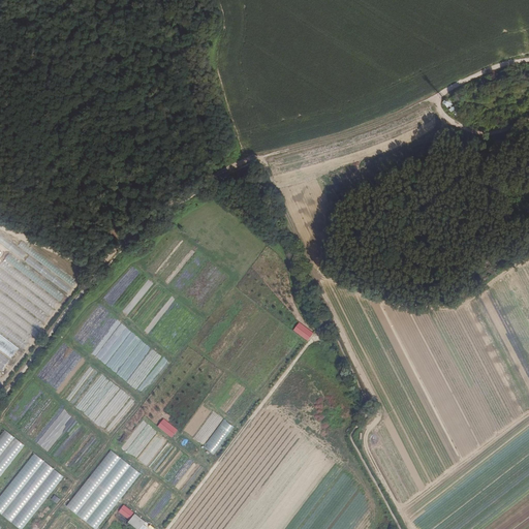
[(10,254),(6,258),(28,279),(32,275),(10,254)]
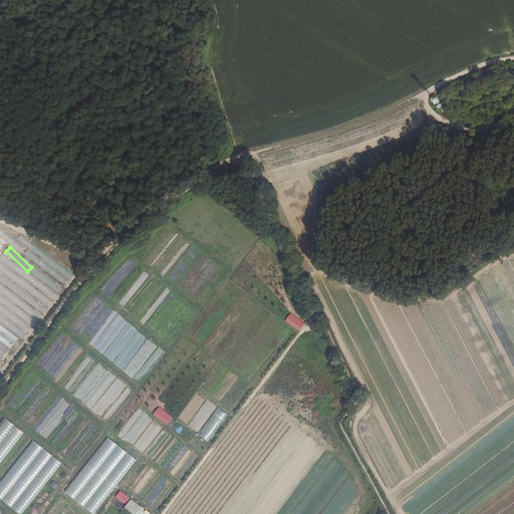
[(30,278),(34,279),(35,272),(38,273),(39,269),(29,266),(28,272),(25,271),(24,275),(29,276),(28,278),(23,277),(22,281),(29,283),(30,278)]
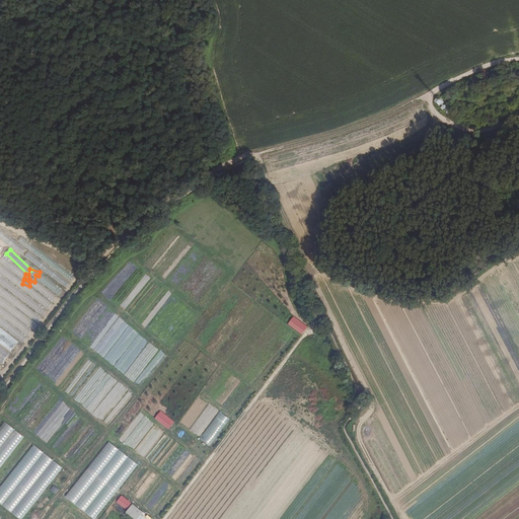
[(166,307),(177,308),(177,302),(176,302),(176,298),(171,297),(170,301),(167,301),(166,307)]
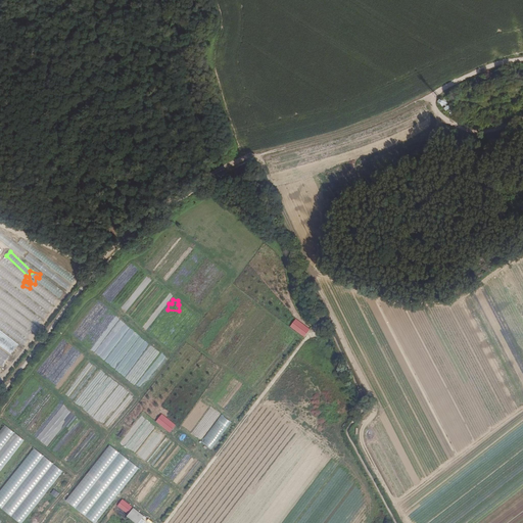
[(189,312),(181,323),(185,326),(182,330),(187,333),(197,318),(189,312)]
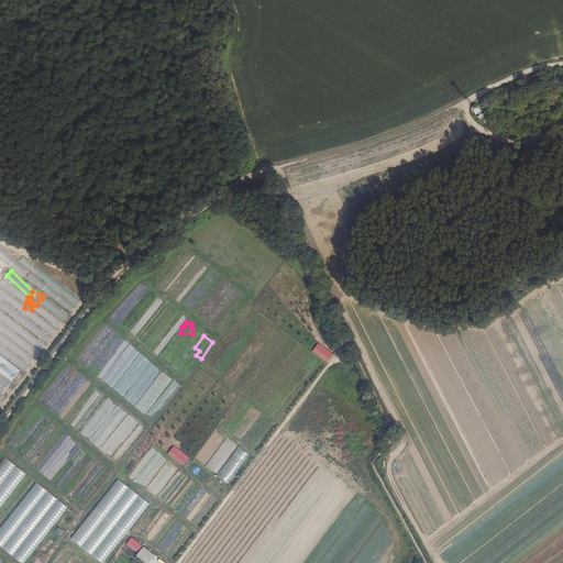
[(312,352),(329,364),(335,355),(319,343),(312,352)]
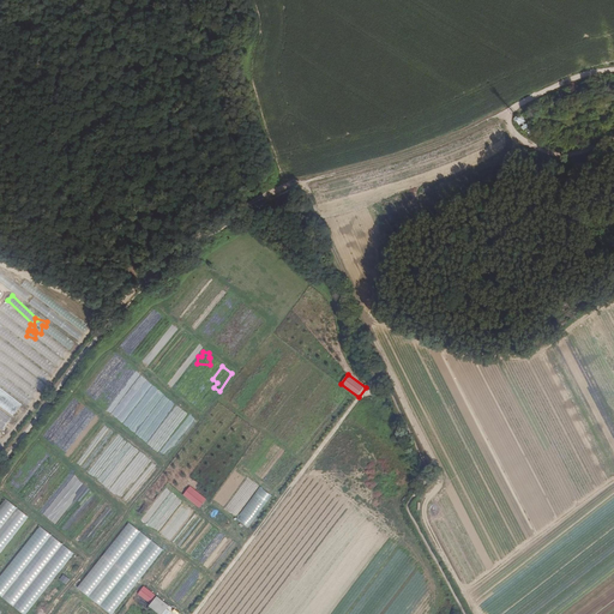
[(74,411),(84,420),(90,413),(76,398),(71,403),(72,404),(77,409),(74,411)]
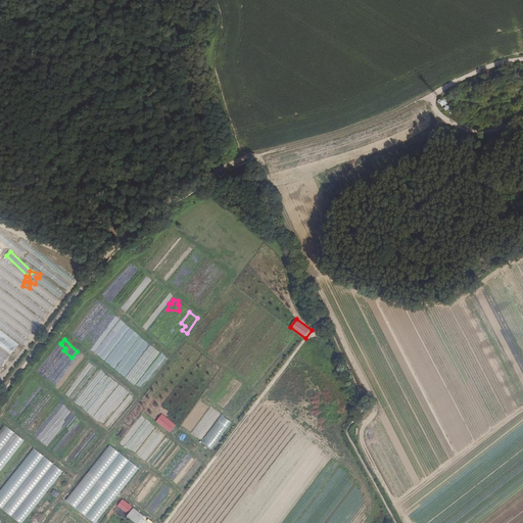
[(57,378),(43,365),(37,371),(51,384),(57,378)]
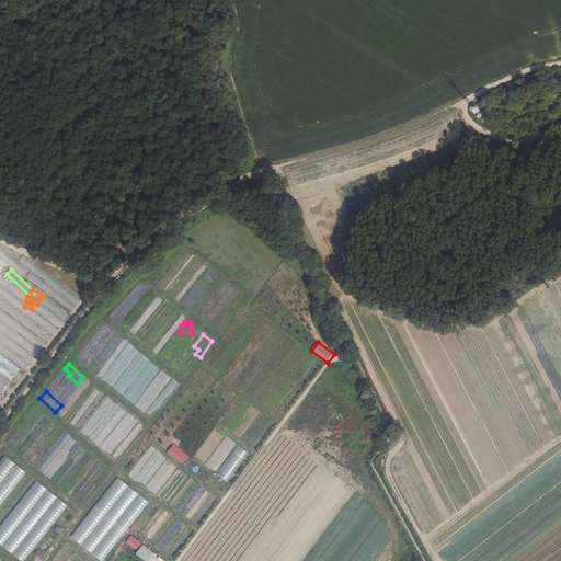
[(106,405),(111,409),(116,403),(106,396),(102,402),(106,405)]
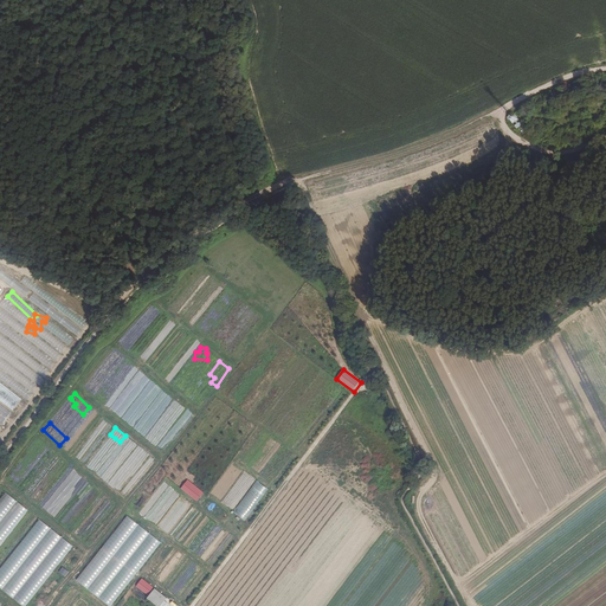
[(13,484),(82,536),(108,503),(105,501),(108,497),(102,494),(94,504),(91,505),(98,511),(96,515),(90,516),(92,517),(90,521),(89,517),(83,513),(78,514),(75,498),(75,497),(85,495),(92,487),(86,483),(90,482),(43,445),(26,468),(30,470),(23,471),(13,484)]
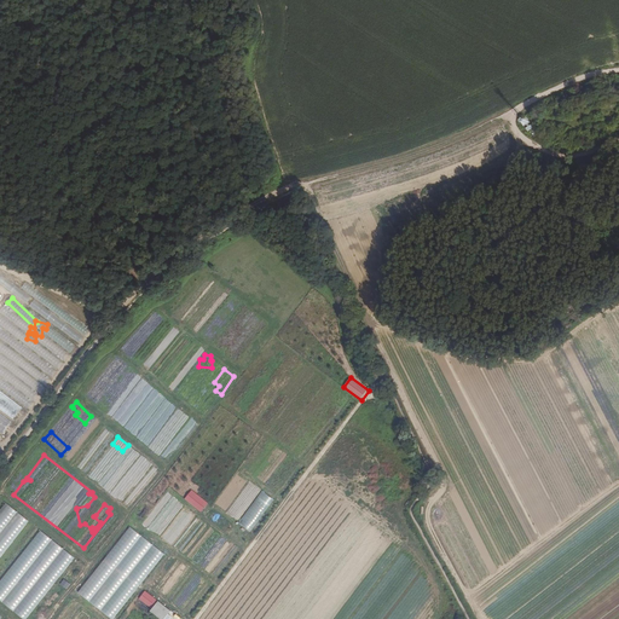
[(103,478),(97,474),(105,464),(99,460),(87,475),(98,484),(103,478)]
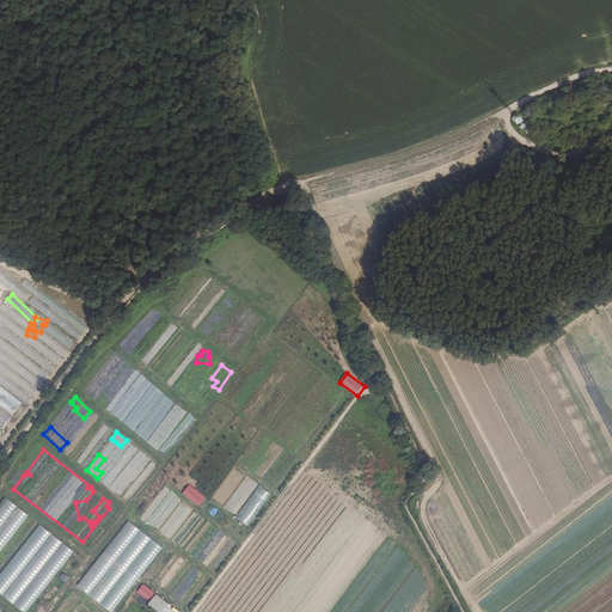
[(200,507),(207,497),(190,484),(183,493),(200,507)]
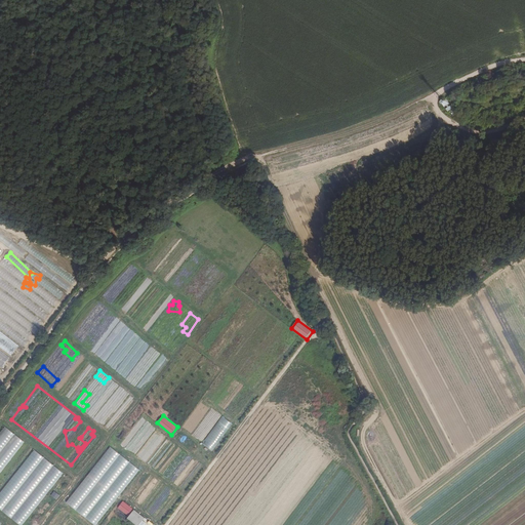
[(203,444),(214,451),(232,421),(220,415),(203,444)]
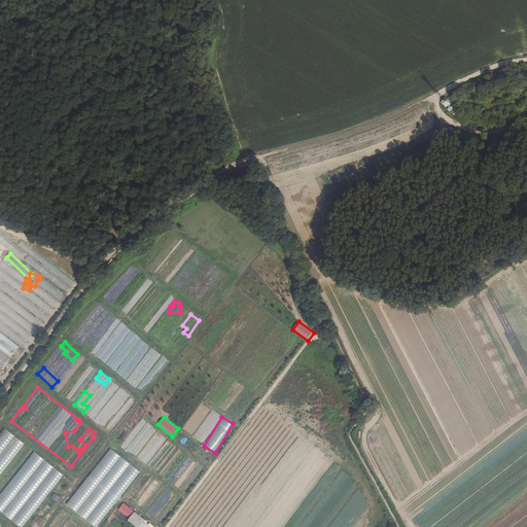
[(0,476),(25,443),(5,427),(0,433),(0,476)]
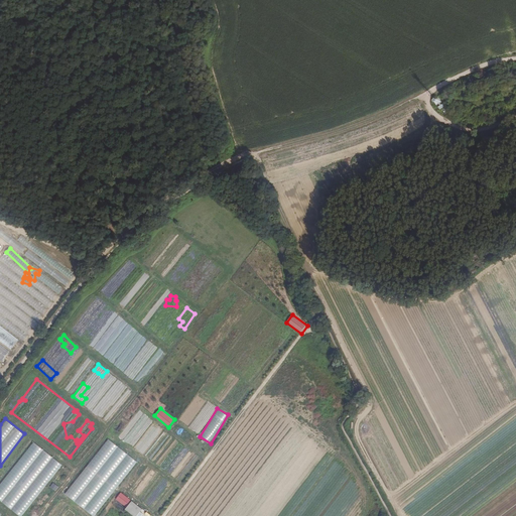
[(107,438),(66,495),(95,515),(96,515),(137,460),(107,438)]
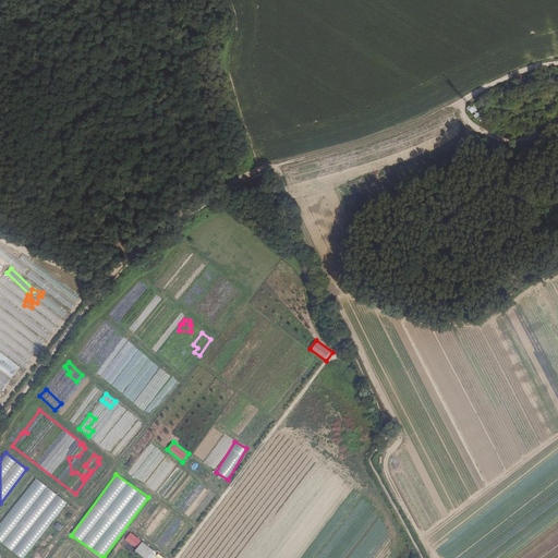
[(35,477),(0,525),(0,541),(23,557),(26,557),(68,500),(35,477)]
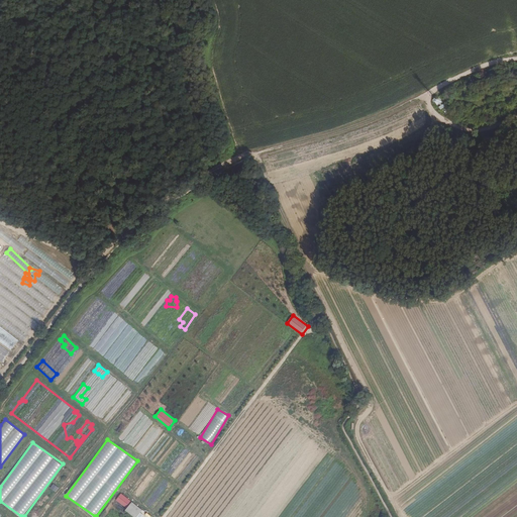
[(141,502),(147,495),(144,492),(137,498),(141,502)]
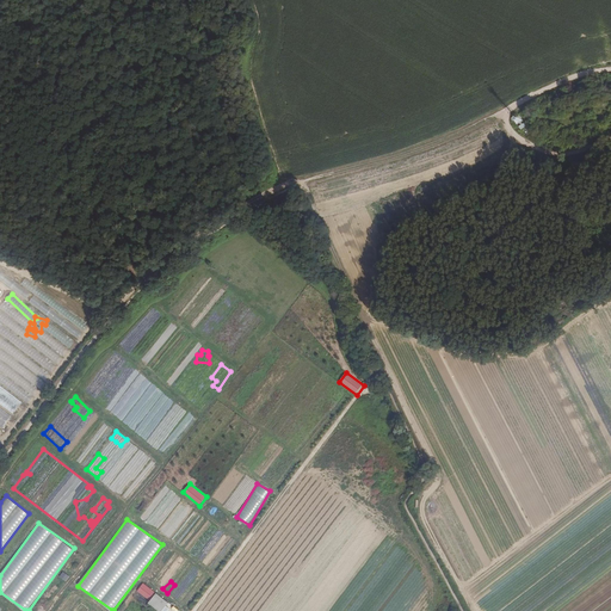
[(144,582),(137,591),(150,602),(156,593),(144,582)]
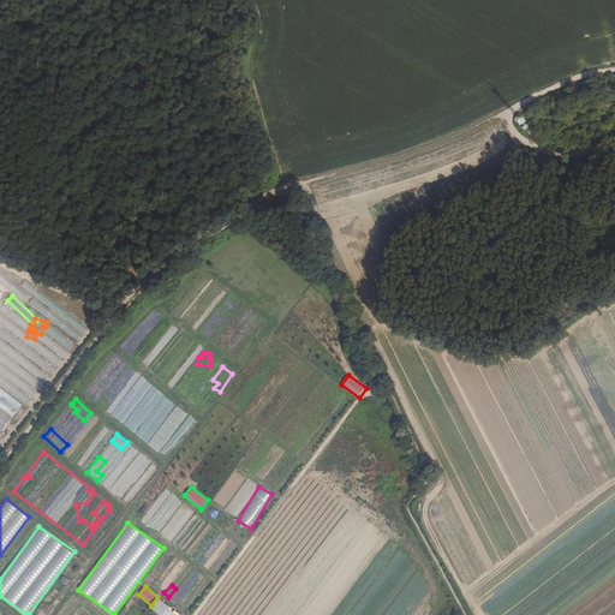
[(159,597),(150,608),(160,614),(169,614),(172,613),(168,610),(171,607),(159,597)]
